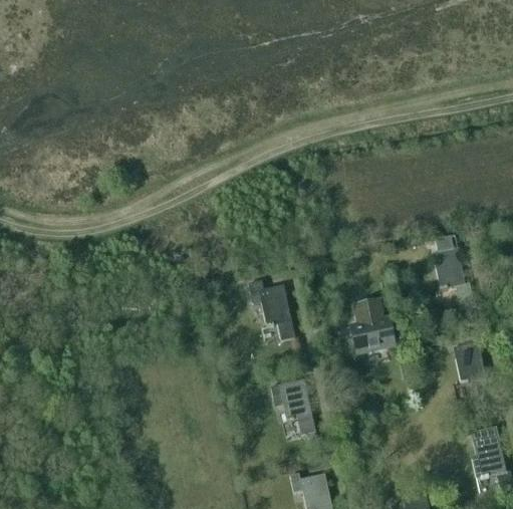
[(465,282),(455,234),(430,240),(441,289),(451,286),(455,301),(473,297),(469,282),(465,282)]
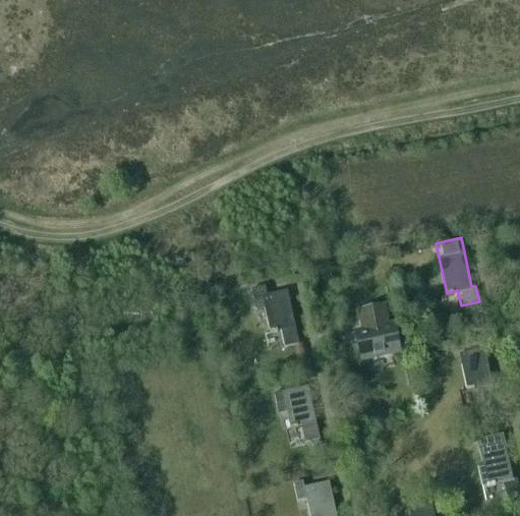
[(287,288),(268,292),(266,284),(251,287),(255,307),(265,305),(270,331),(281,329),(285,345),(299,342),(287,288)]
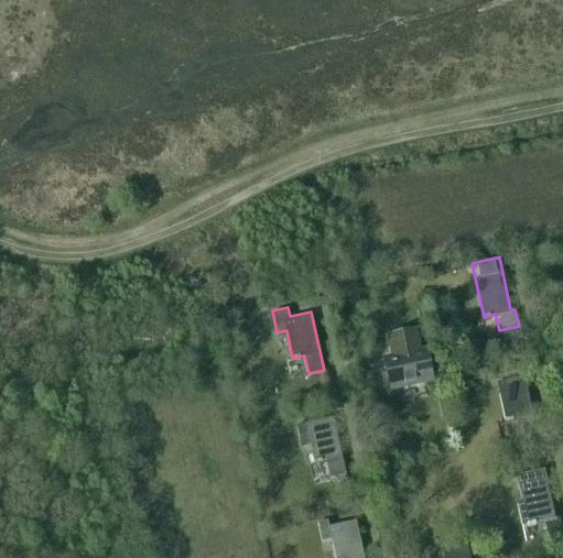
[(396,354),(385,357),(391,386),(433,378),(432,372),(440,370),(437,360),(430,361),(426,348),(419,349),(414,328),(391,334),(396,354)]
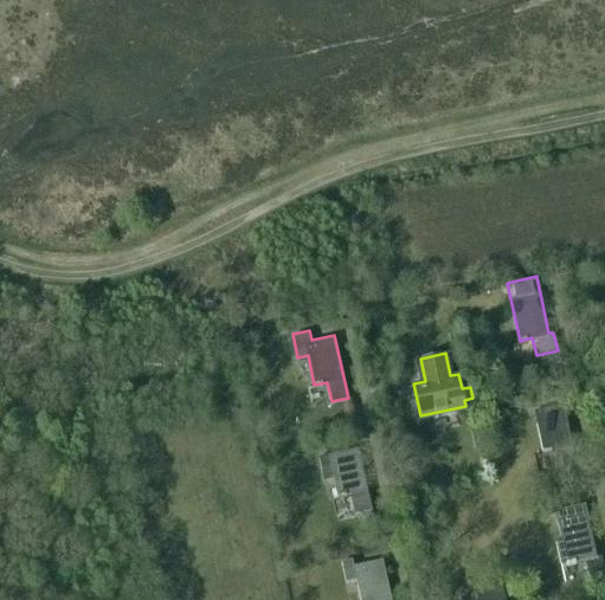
[(573,445),(564,402),(534,408),(544,452),(573,445)]
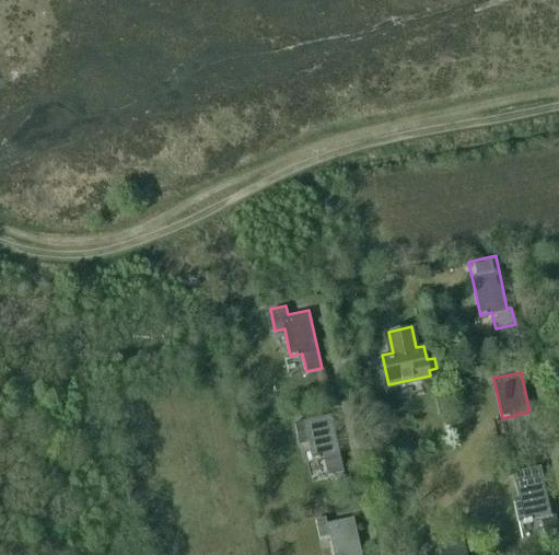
[(332,413),(304,418),(295,420),(298,434),(307,431),(313,459),(325,455),(328,474),(344,471),(332,413)]
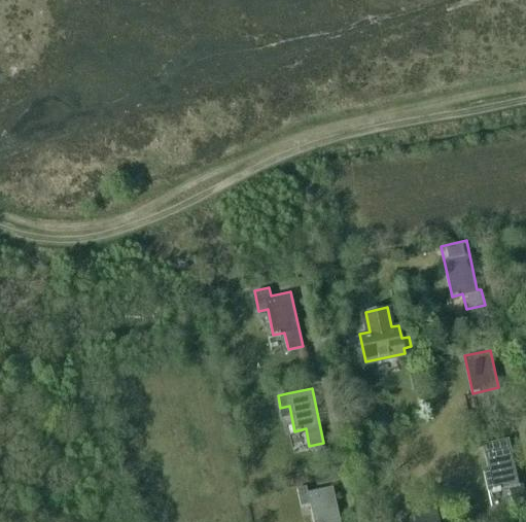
[(494,440),(483,442),(489,466),(484,468),(488,489),(493,488),(493,490),(501,488),(500,486),(509,484),(513,502),(525,499),(525,494),(523,483),(519,484),(511,447),(496,450),(494,440)]
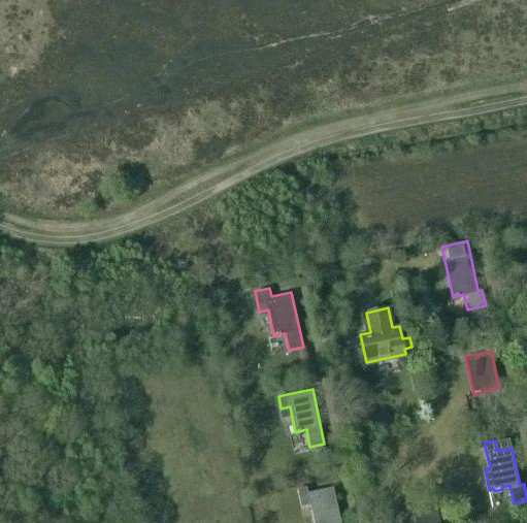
[(341,522),(334,486),(308,491),(299,493),(302,505),(310,503),(315,522),(341,522)]
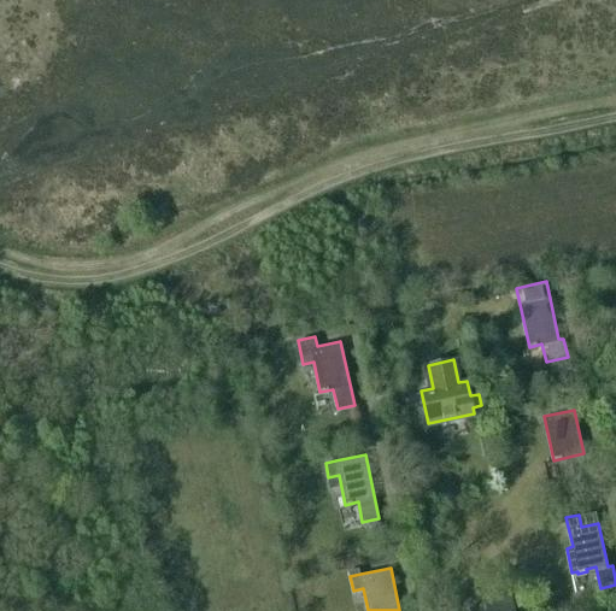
[(469,606),(470,610),(515,610),(511,588),(491,593),(493,601),(469,606)]
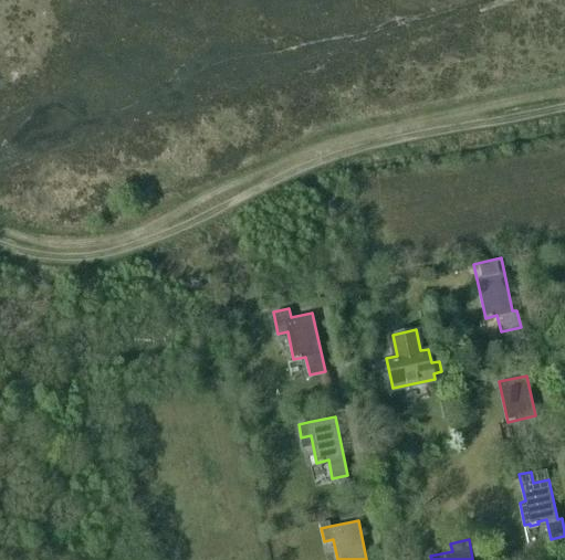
All buildings are outlined.
